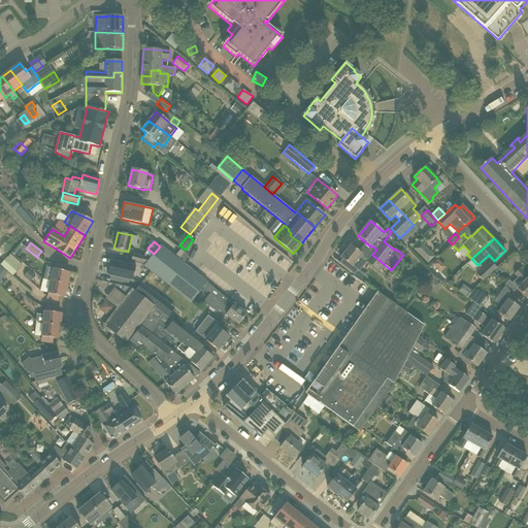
[(414,249),(428,263),(435,257),(421,242),(414,249)]
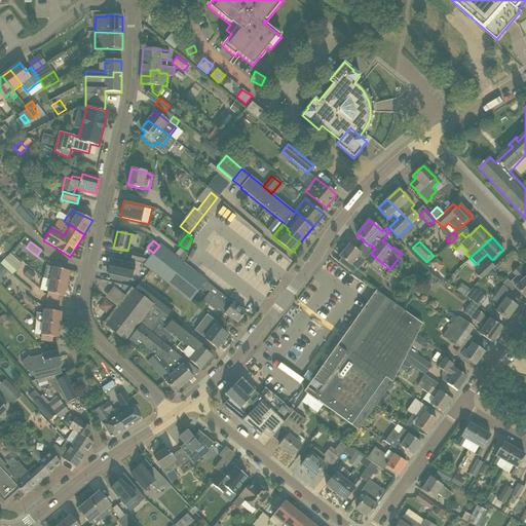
[(183,263),(187,254),(184,251),(179,257),(178,259),(159,245),(159,246),(153,253),(150,257),(144,264),(167,283),(190,302),(191,301),(202,287),(207,290),(211,285),(208,283),(183,263)]
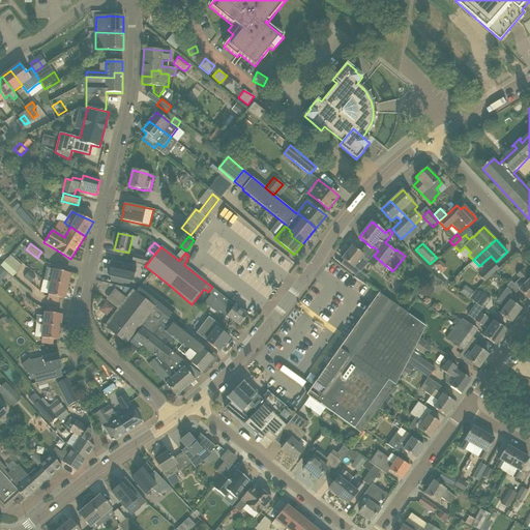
[(386,276),(391,270),(374,256),(370,261),(363,256),(352,246),(342,259),(359,273),(367,263),(379,272),(379,271),(381,273),(386,276)]
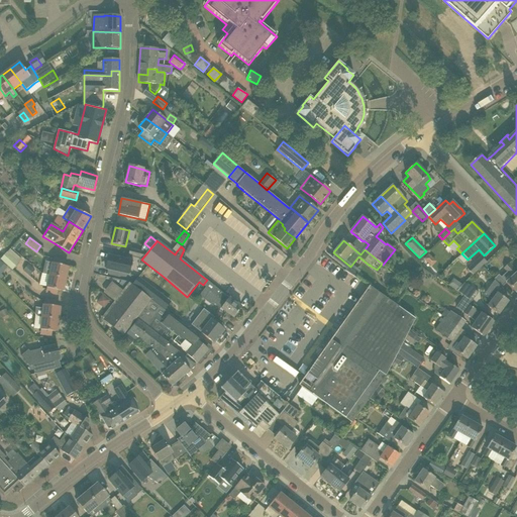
[(173,249),(176,252),(181,246),(177,244),(173,249)]
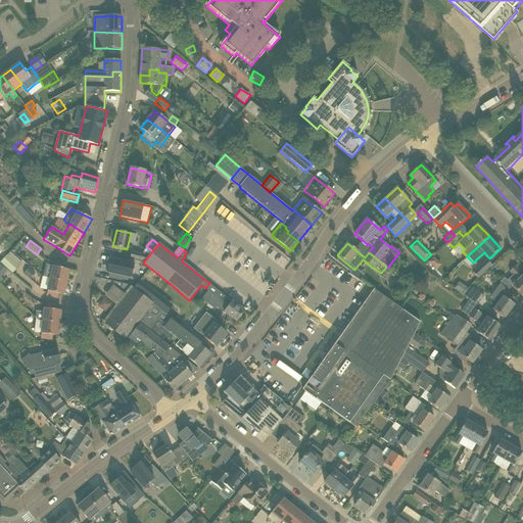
[(143,263),(149,255),(131,251),(130,258),(143,263)]
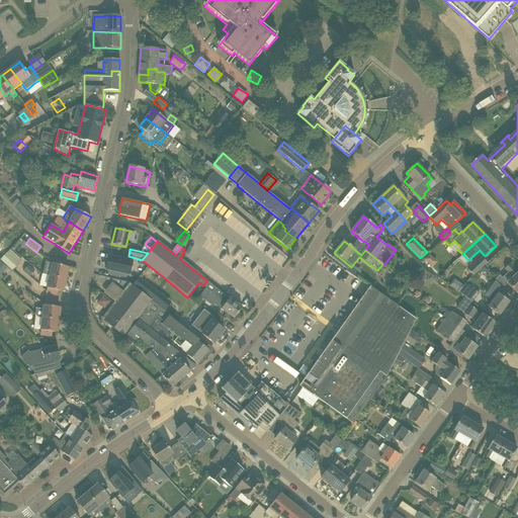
[(1,260),(8,267),(12,270),(18,263),(7,253),(1,260)]
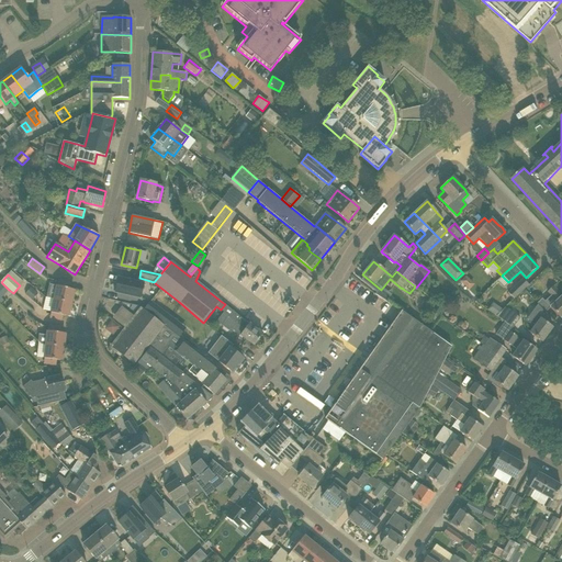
[(468,290),(473,284),(465,276),(460,281),(468,290)]
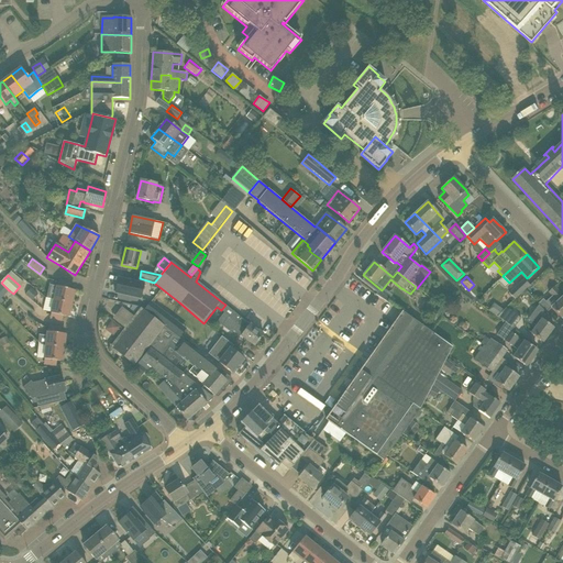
[(116,294),(141,299),(144,284),(119,278),(116,294)]
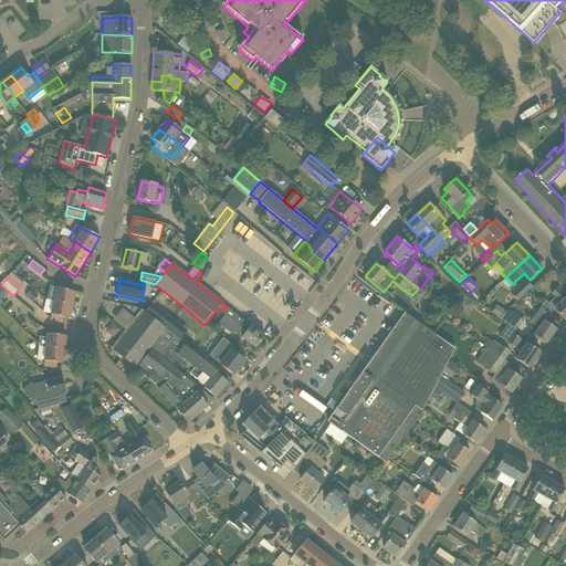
[(526,281),(512,295),(517,301),(533,287),(526,281)]
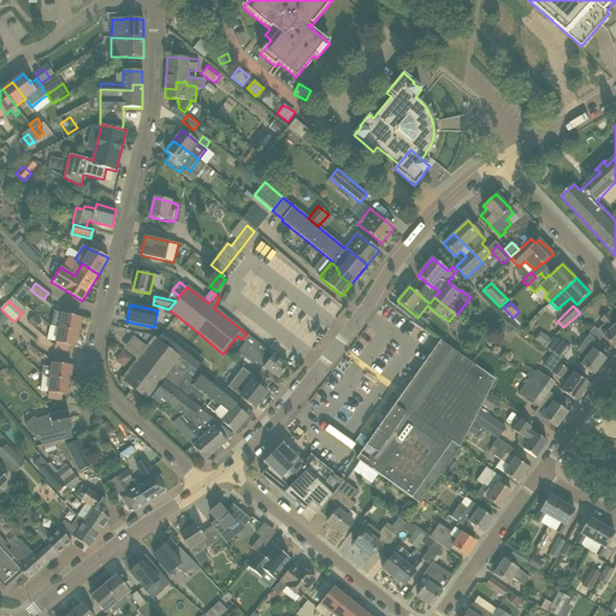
[(30,332),(41,320),(28,308),(17,321),(30,332)]
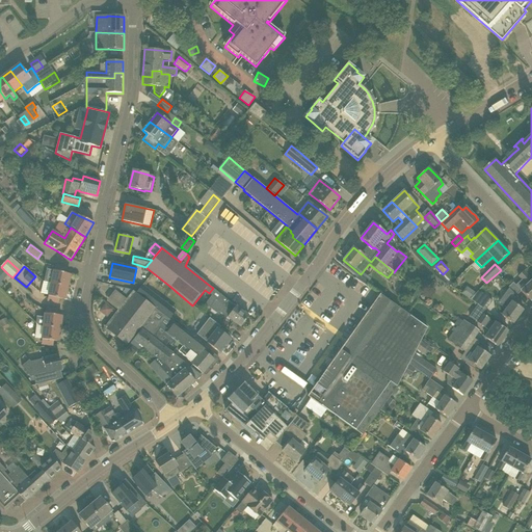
[(67,269),(55,266),(51,284),(68,287),(71,274),(65,273),(67,269)]
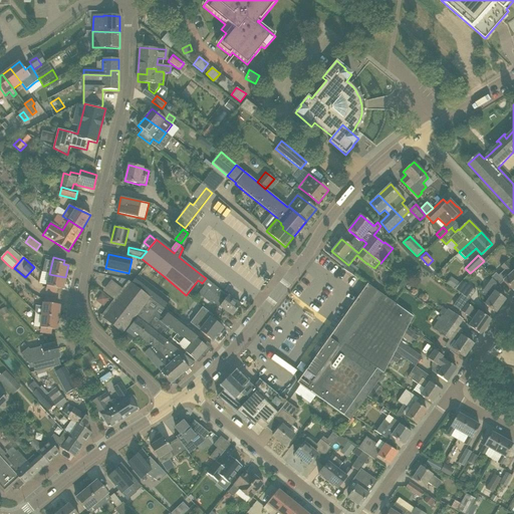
[(501,267),(508,275),(503,281),(513,291),(513,289),(513,270),(506,262),(501,267)]
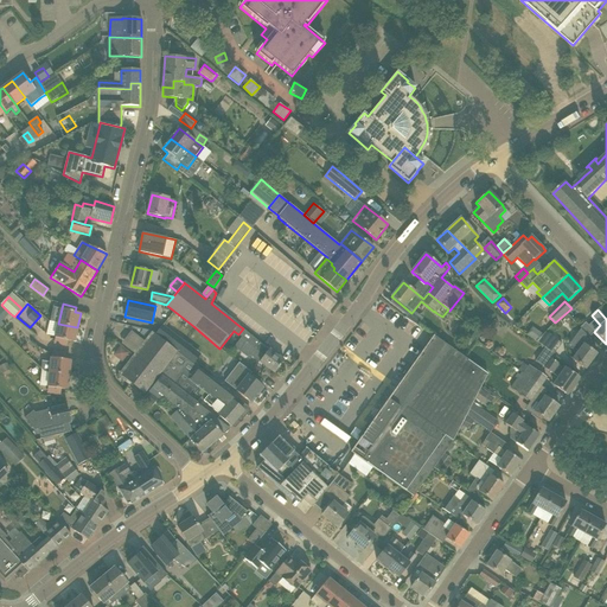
[(588,337),(594,332),(590,327),(586,323),(580,327),(582,330),(588,337)]
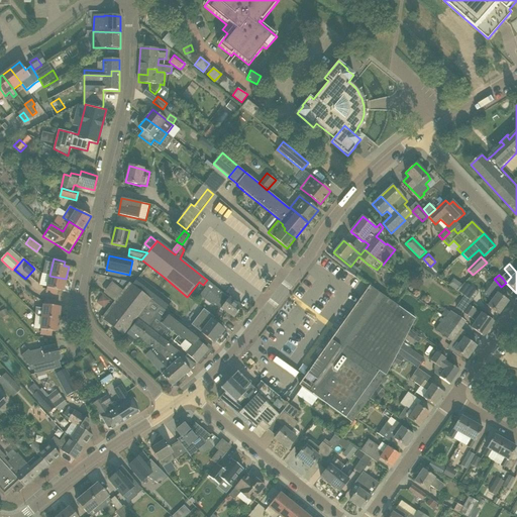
[(63,291),(66,279),(49,276),(46,292),(57,294),(58,290),(63,291)]
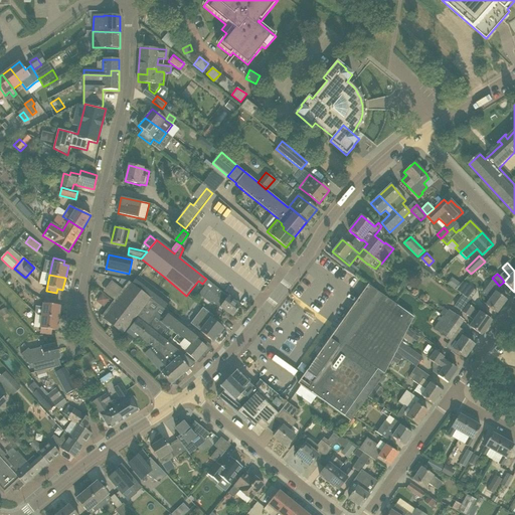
[(150,298),(160,306),(166,298),(138,276),(132,285),(150,298)]
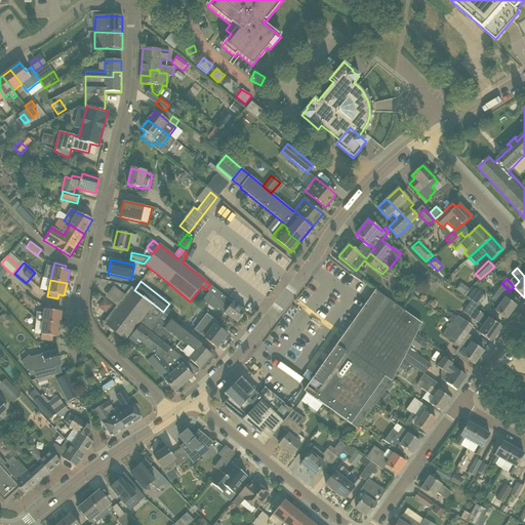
[(238,323),(246,312),(210,284),(206,289),(209,291),(202,300),(216,311),(218,308),(225,313),(225,314),(230,318),(229,320),(234,324),(236,322),(238,323)]
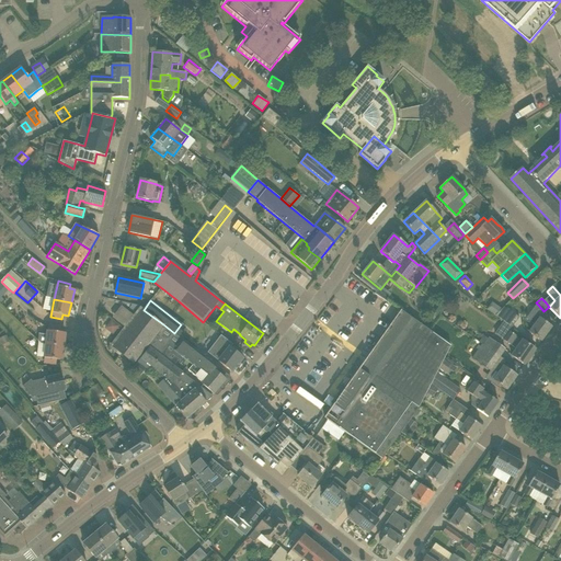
[(504,307),(495,316),(503,321),(512,328),(518,317),(504,307)]
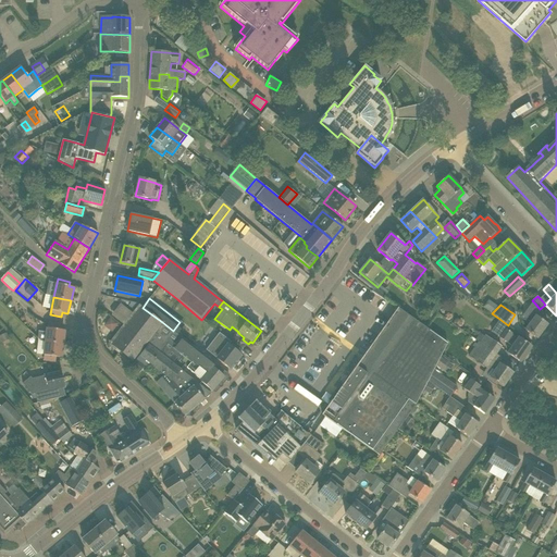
[(162,323),(141,307),(112,345),(133,361),(147,343),(162,323)]
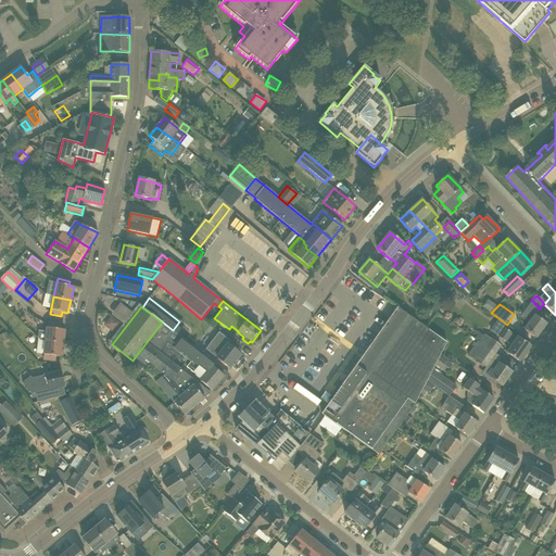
[(441,354),(447,343),(412,318),(397,307),(321,414),(341,428),(371,450),(379,455),(399,428),(407,416),(409,413),(415,405),(415,404),(420,393),(427,381),(441,355),(441,354)]
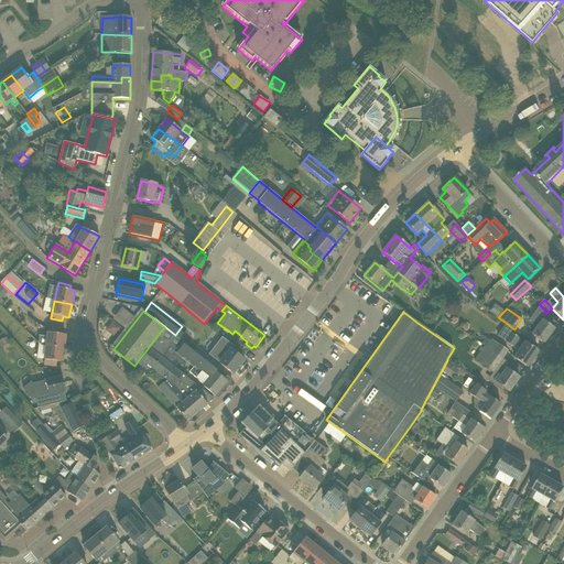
[(544,344),(555,328),(543,320),(542,321),(537,316),(531,323),(537,327),(532,334),(544,344)]
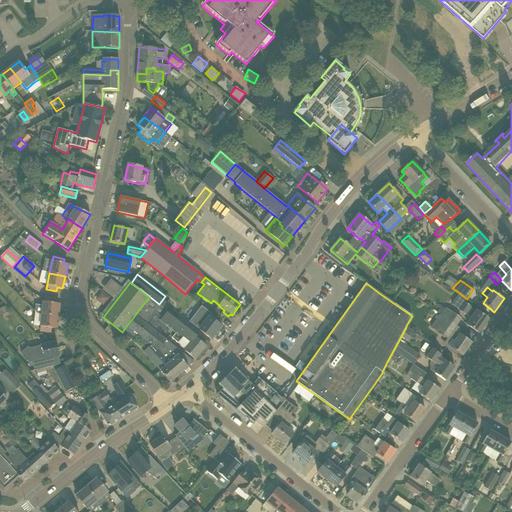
[(467,299),(459,293),(451,305),(460,310),(465,314),(466,313),(472,317),(467,324),(479,333),(489,319),(477,310),(476,311),(471,307),(465,302),(467,299)]
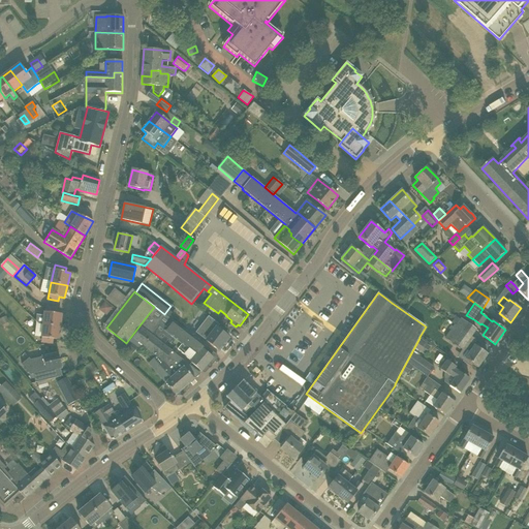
[(139,325),(141,327),(152,335),(160,324),(165,329),(164,331),(181,345),(178,350),(191,361),(190,362),(204,373),(205,373),(218,358),(218,356),(216,354),(184,330),(173,320),(172,320),(164,314),(154,306),(154,307),(139,325)]
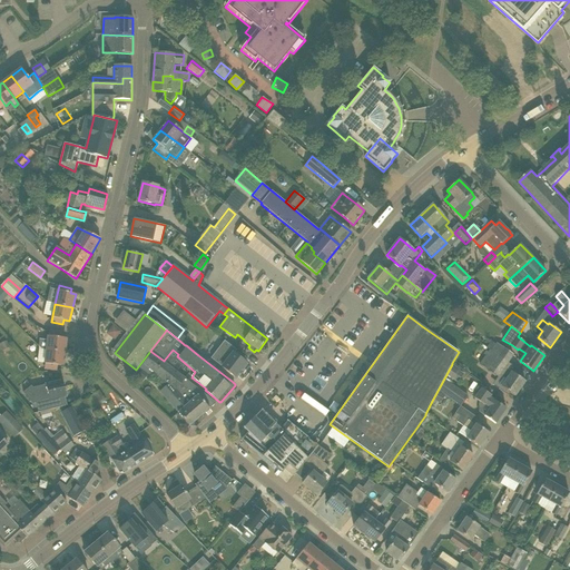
[(49,332),(48,341),(39,340),(38,346),(41,350),(47,350),(65,352),(66,338),(60,337),(61,333),(49,332)]
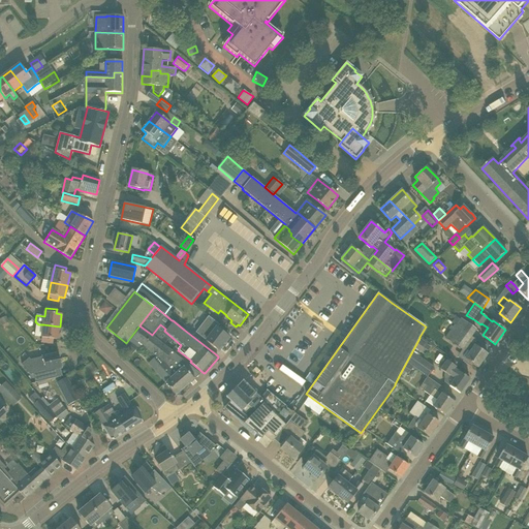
[(220,324),(210,315),(195,332),(218,350),(223,343),(225,344),(230,338),(217,328),(220,324)]
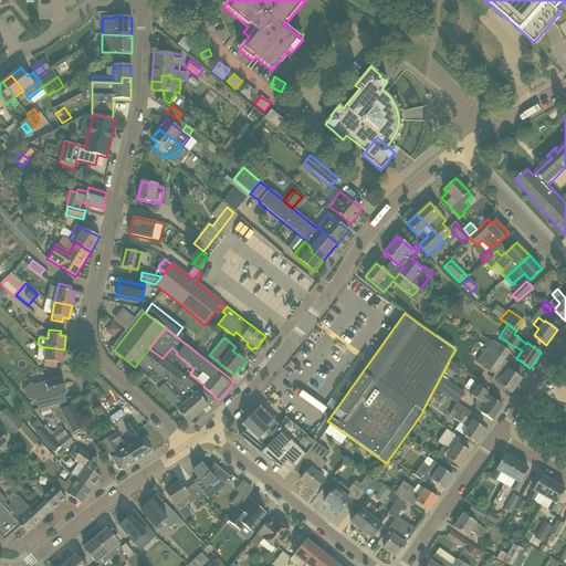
[(7,338),(0,341),(0,344),(1,348),(10,345),(7,338)]
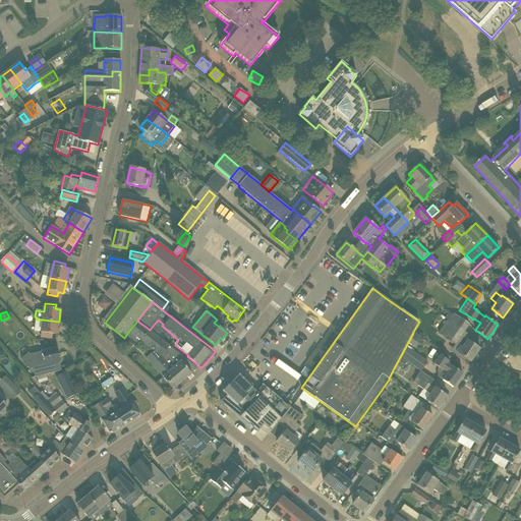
[(469,335),(464,332),(448,321),(452,314),(449,311),(445,317),(447,320),(438,333),(446,338),(455,344),(456,343),(462,347),(458,353),(456,356),(464,361),(466,359),(470,362),(480,349),(466,339),(469,335)]
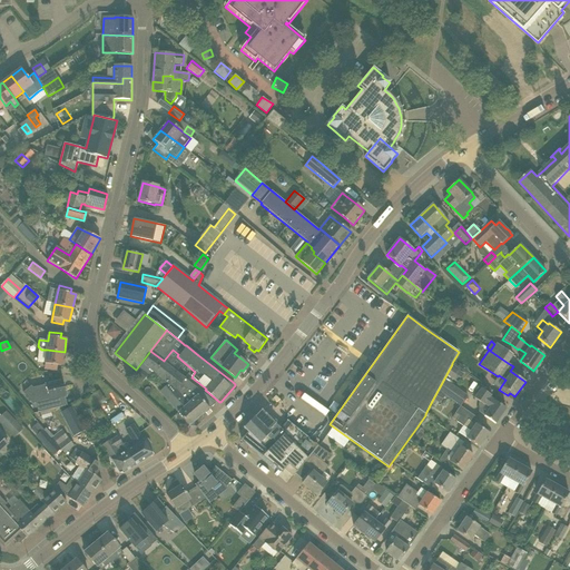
[(494,344),(490,351),(508,363),(513,354),(497,343),(497,344),(495,343),(494,344)]
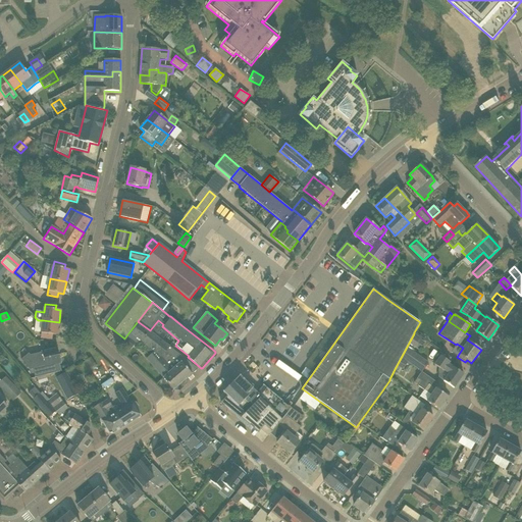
[(41,337),(52,338),(52,334),(57,334),(59,322),(43,320),(41,337)]
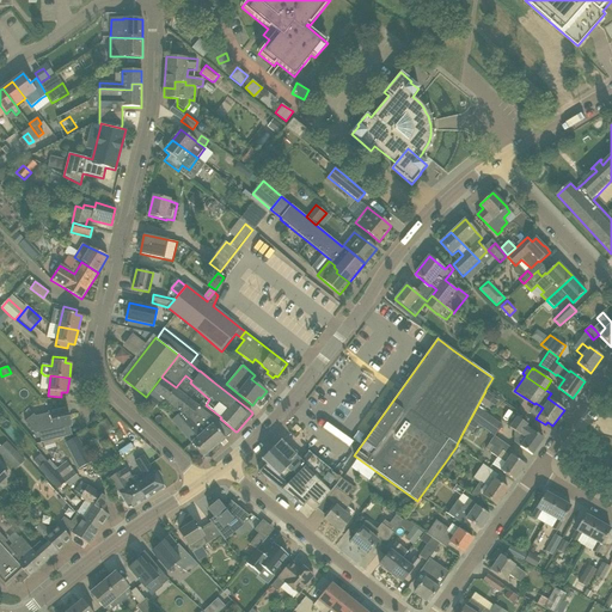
[(172,421),(183,433),(191,442),(191,444),(203,458),(204,457),(209,457),(219,450),(224,445),(224,439),(225,439),(220,433),(225,427),(199,407),(176,387),(163,378),(153,391),(182,411),(172,421)]
